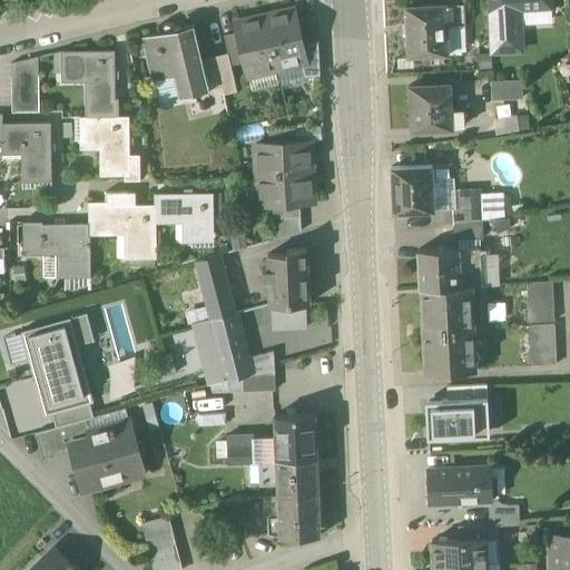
[(489,0),(492,52),(521,50),(520,9),(549,8),(548,0),(489,0)]
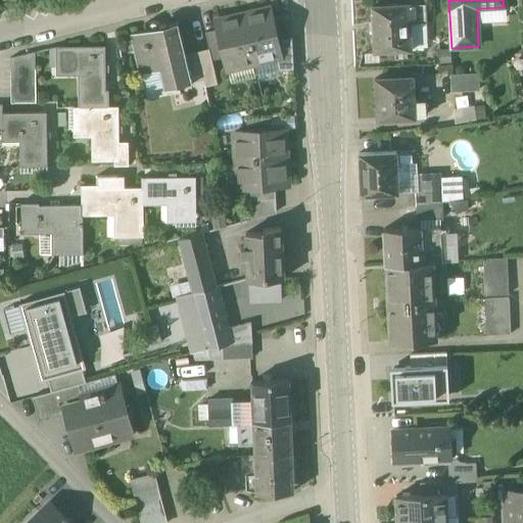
[(409,4),(372,6),(374,51),(411,49),(410,24),(409,5),(409,4)]
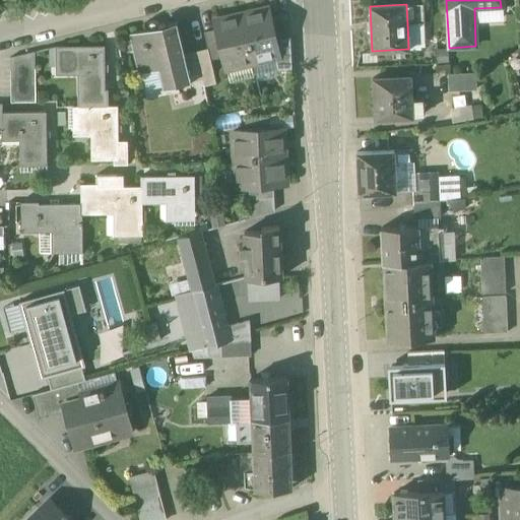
[(423,4),(406,5),(407,23),(424,22),(423,4)]
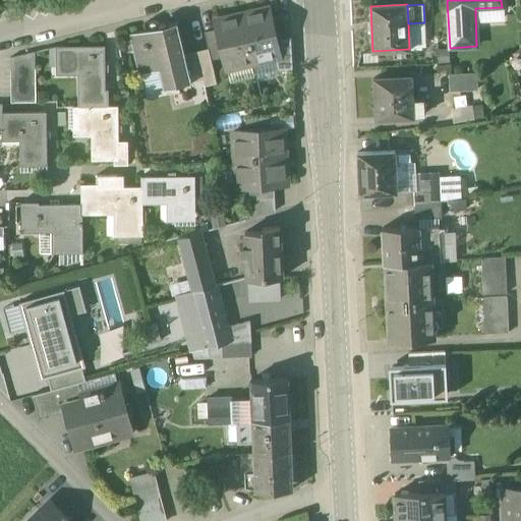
[(269,8),(241,15),(252,62),(276,57),(278,69),(292,68),(290,37),(288,38),(276,41),(271,16),(269,8)]
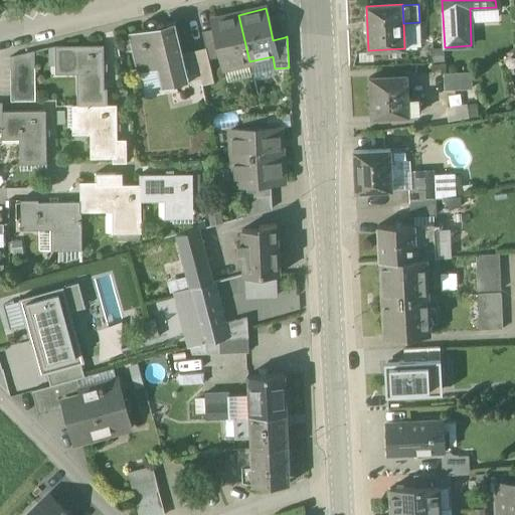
[(280,14),(268,16),(273,40),(285,37),(280,14)]
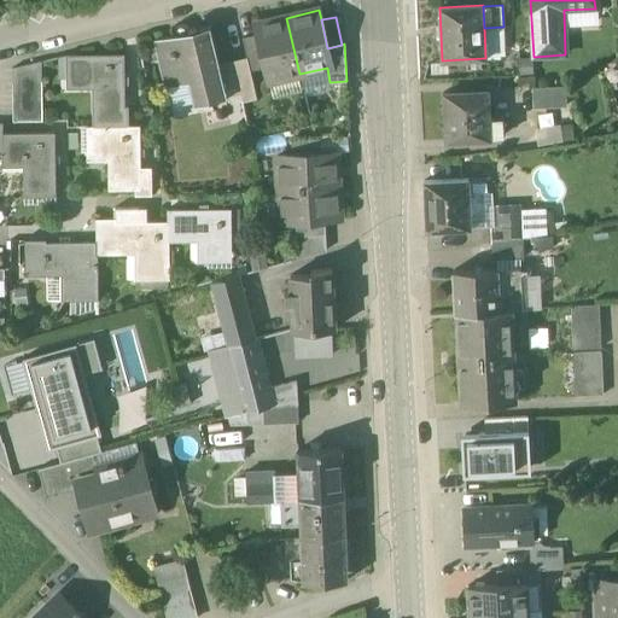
[(286,18),(254,25),(256,35),(263,68),(267,82),(299,74),(286,18)]
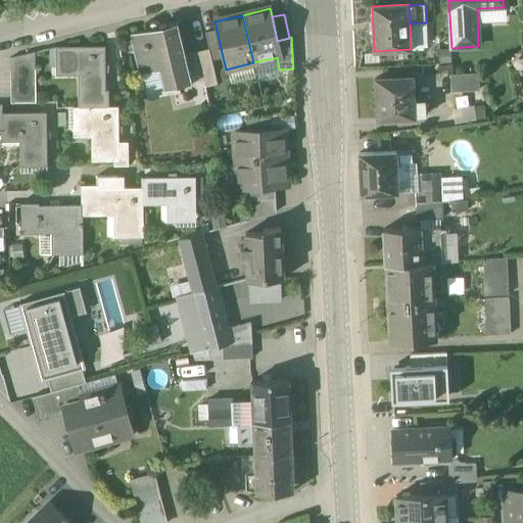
[(177,24),(130,35),(139,75),(159,69),(163,90),(191,83),(185,55),(177,24)]
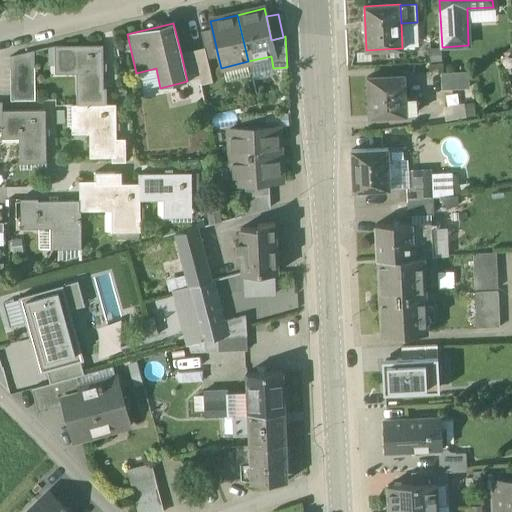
[(212,29),(200,32),(204,48),(207,59),(218,56),(212,29)]
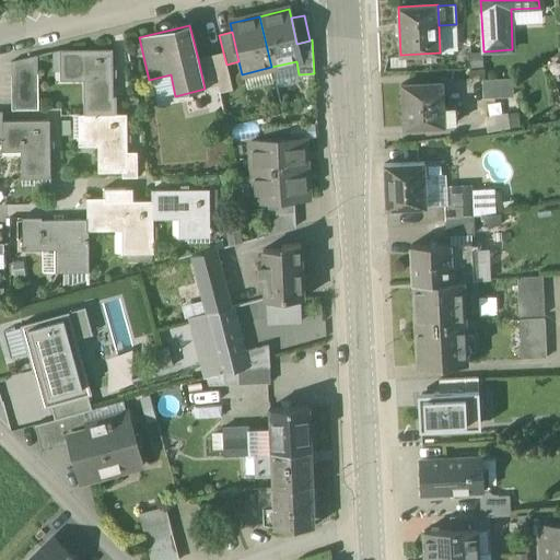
[(112,49),(59,50),(60,73),(83,72),(83,115),(116,115),(116,114),(116,96),(113,97),(112,49)]
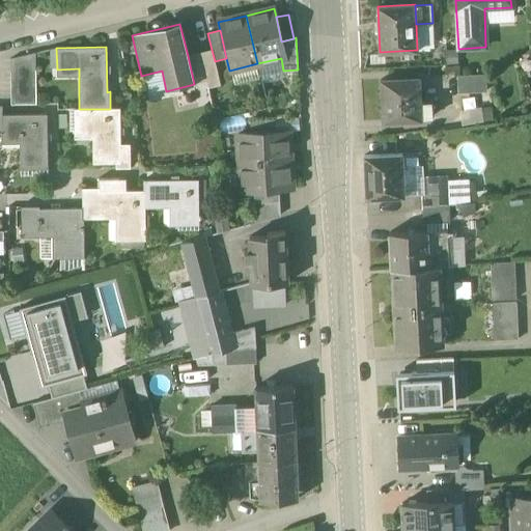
[(212,50),(188,56),(194,84),(206,81),(208,88),(220,85),(215,61),(212,50)]
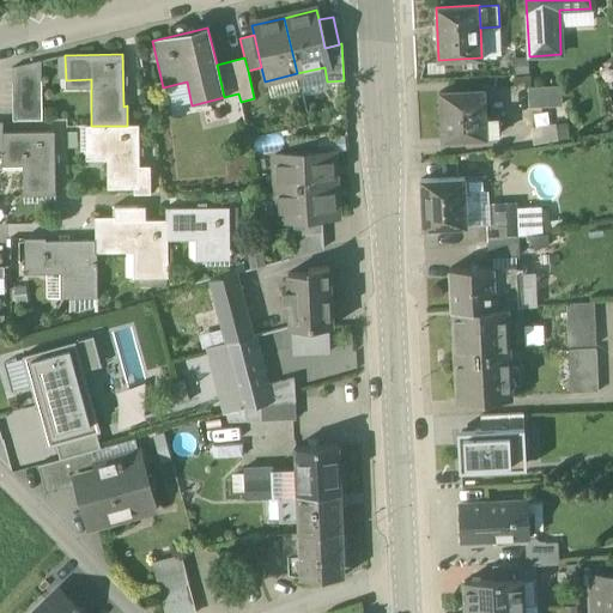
[(41,61),(12,68),(12,82),(41,82),(41,61)]
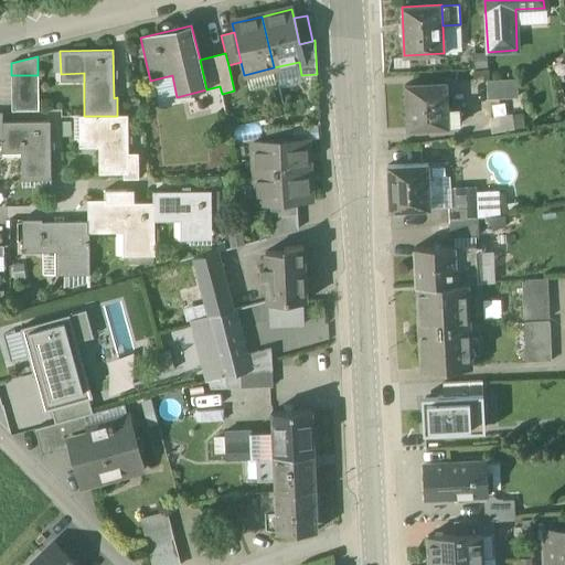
[(38,86),(38,75),(11,75),(11,87),(38,86)]
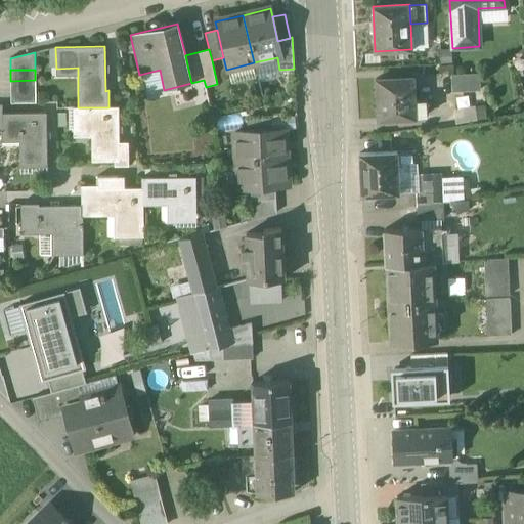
[(478,74),(453,75),(454,91),(479,90),(478,74)]
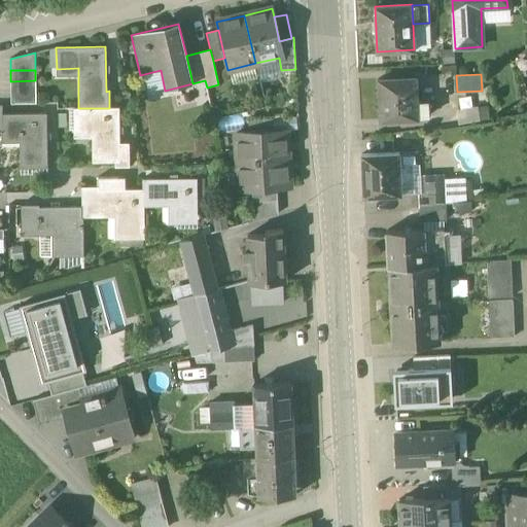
[(415,77),(378,79),(381,119),(417,117),(415,77)]
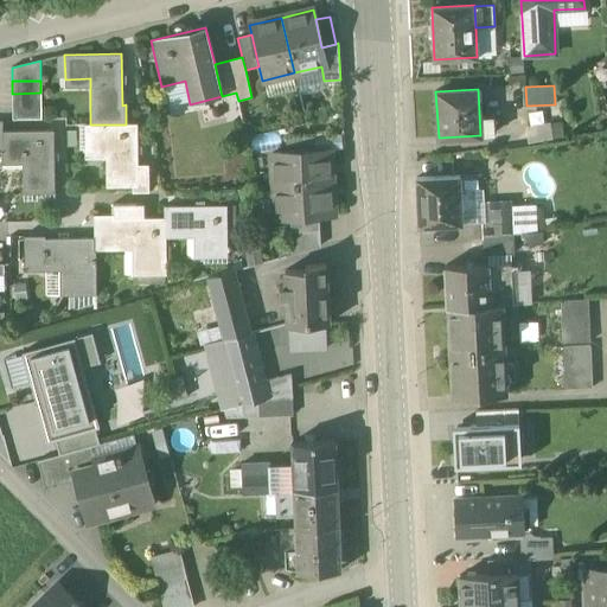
[(40,106),(40,93),(12,94),(12,106),(40,106)]
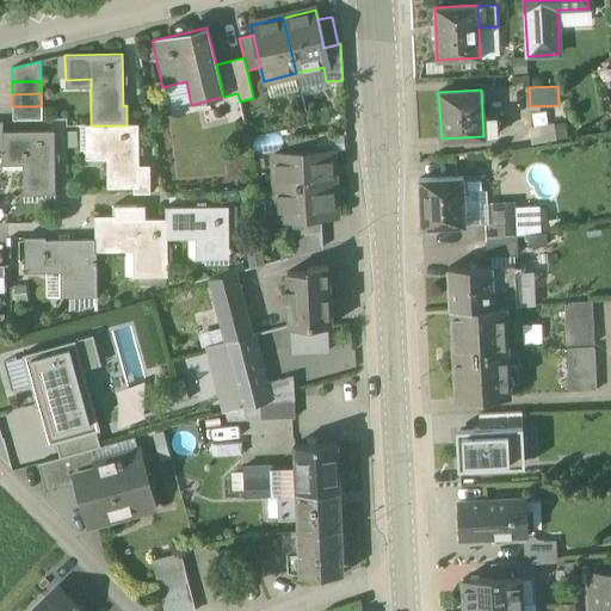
[(42,119),(41,106),(12,106),(13,121),(42,119)]
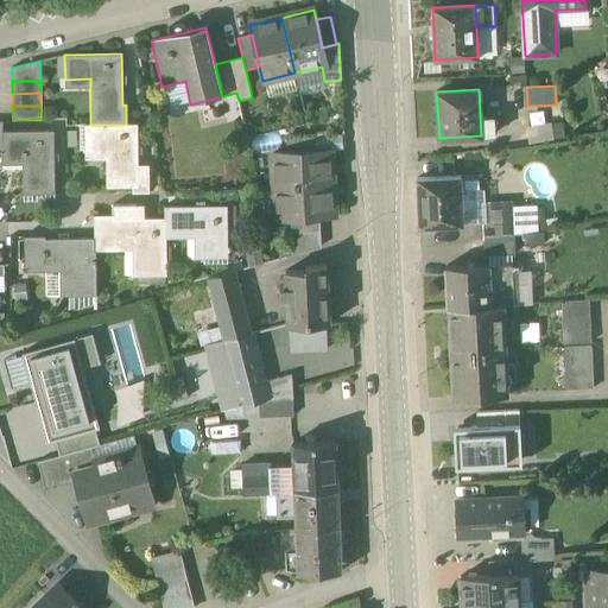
[(557,122),(526,127),(529,143),(559,138),(557,122)]
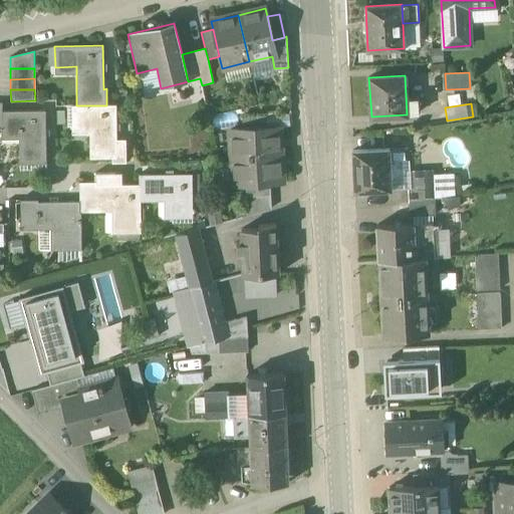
[(106,104),(106,105),(76,105),(71,105),(71,126),(89,126),(89,133),(115,133),(115,104),(106,104)]
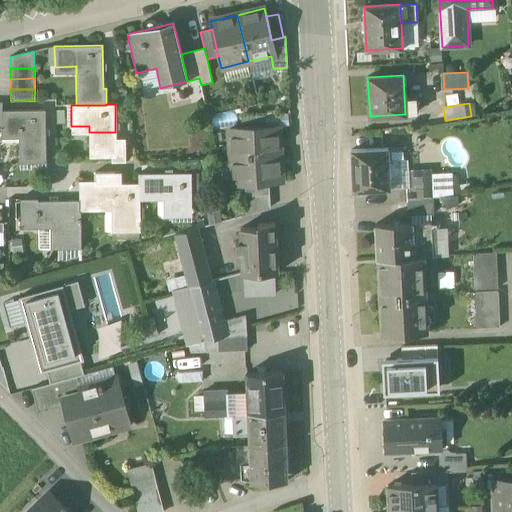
[(46,163),(45,110),(1,111),(2,127),(2,132),(19,132),(20,163),(46,163)]
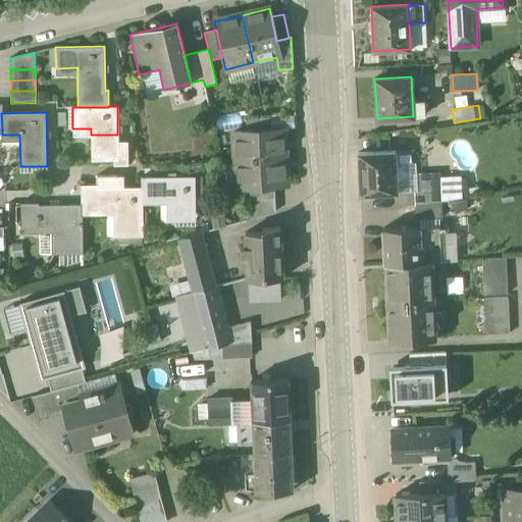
[(271,129),(270,117),(246,118),(247,131),(271,129)]
